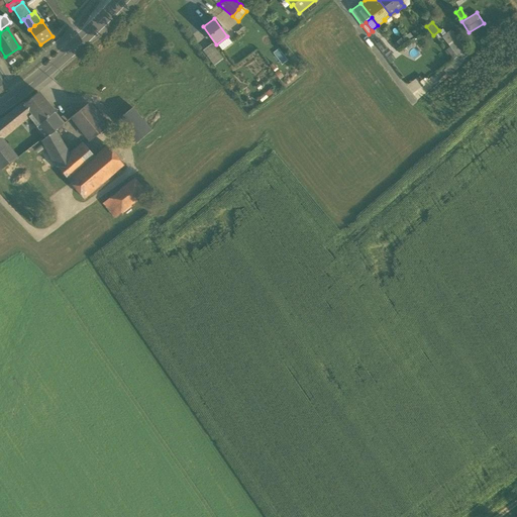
[(450,30),(442,36),(444,38),(450,46),(458,57),(466,52),(450,30)]
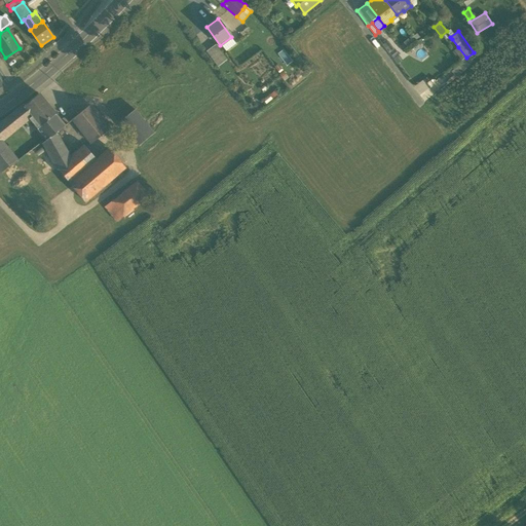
[(231,37),(220,45),(225,52),(236,44),(231,37)]
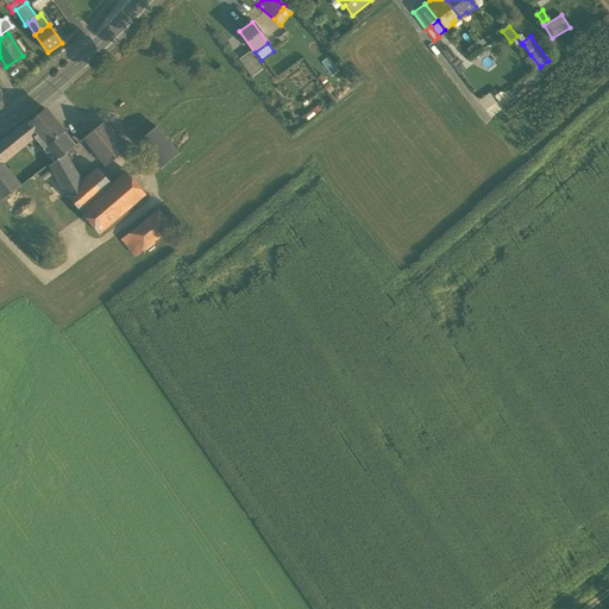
[(531,55),(523,45),(519,50),(525,58),(531,55)]
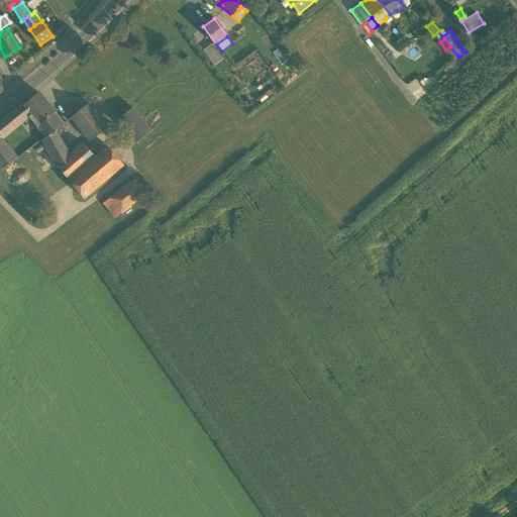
[(377,44),(382,53),(387,48),(382,40),(377,44)]
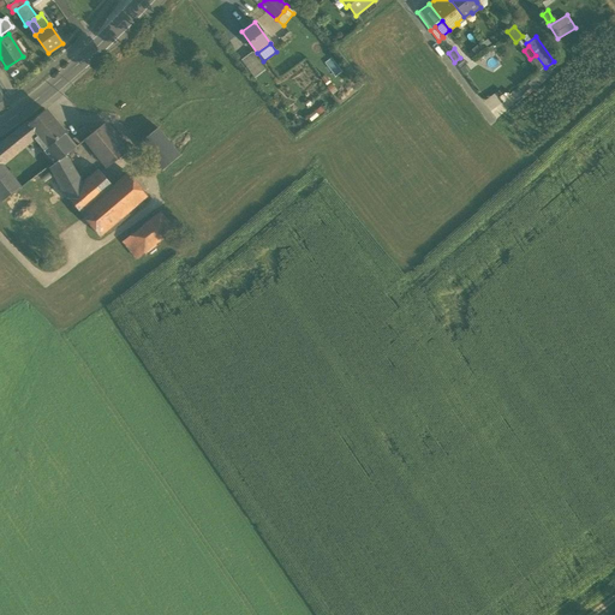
[(254,78),(266,70),(252,53),(240,61),(254,78)]
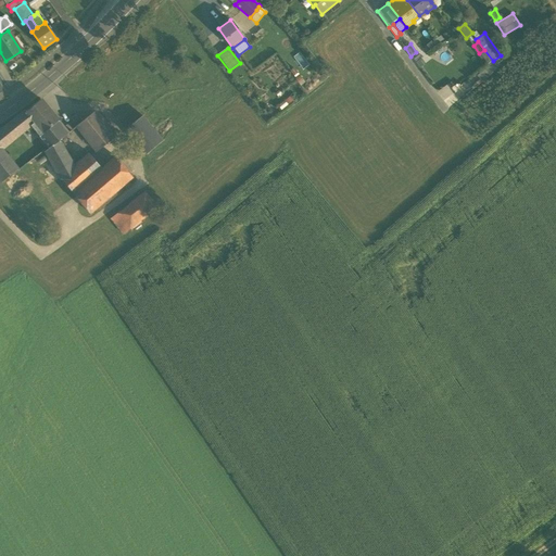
[(484,50),(479,53),(489,66),(493,62),(493,61),(484,50)]
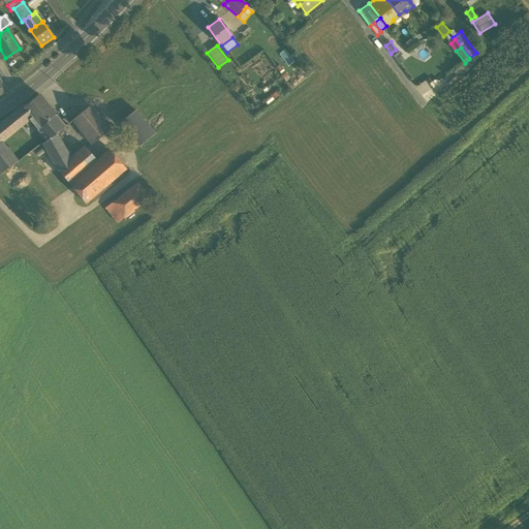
[(396,50),(391,54),(396,60),(401,56),(396,50)]
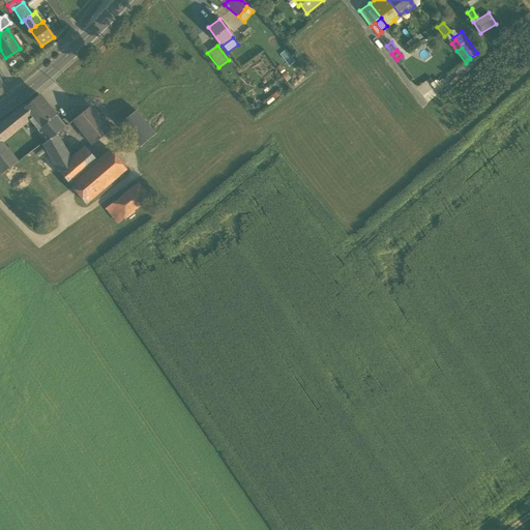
[(477,53),(470,58),(470,59),(473,63),(480,56),(477,53)]
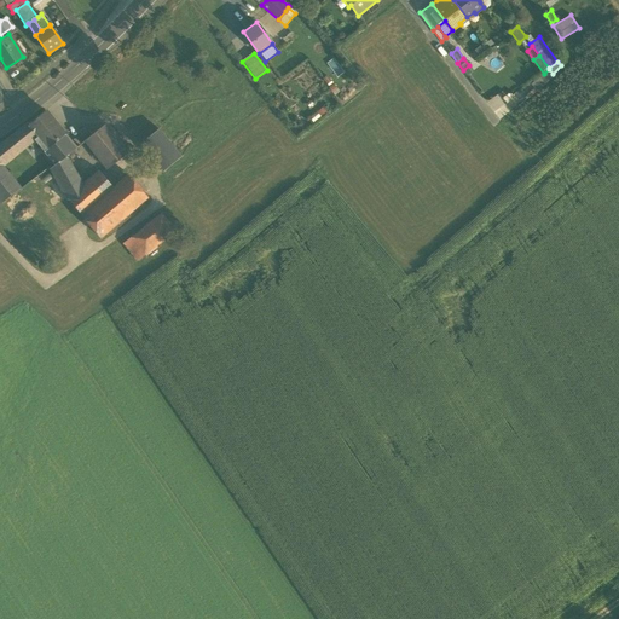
[(469,65),(463,70),(467,75),(473,70),(469,65)]
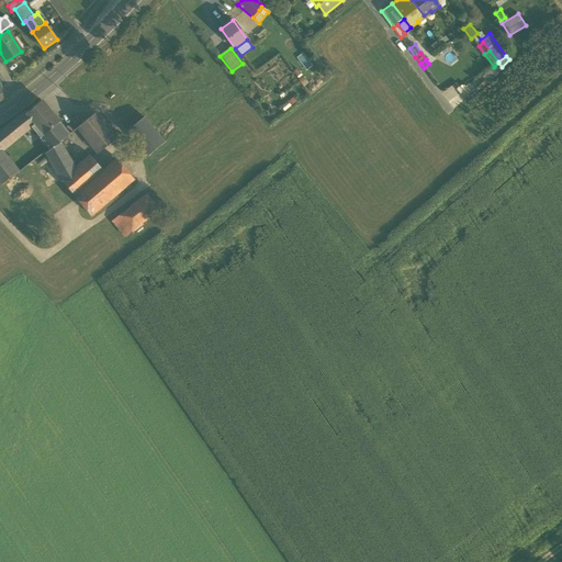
[(498,63),(494,67),(482,77),(486,82),(503,68),(502,67),(498,63)]
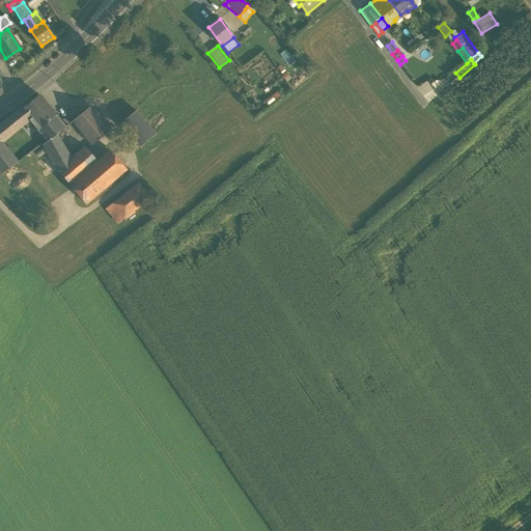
[(29,119),(38,131),(56,115),(39,95),(26,107),(25,106),(23,107),(31,117),(29,119)]
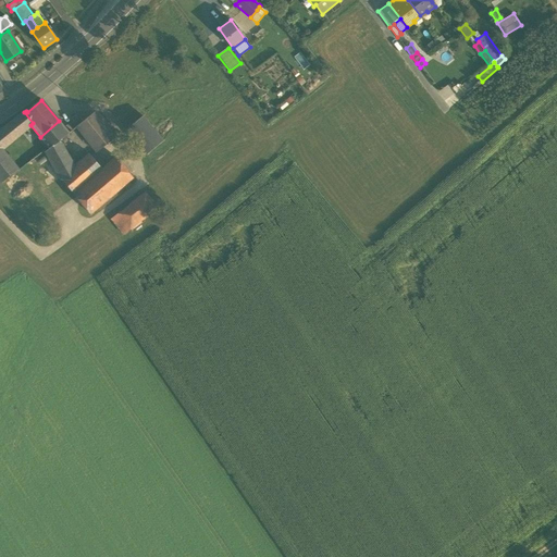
[(24,112),(0,132),(0,134),(8,144),(31,125),(33,123),(24,112)]
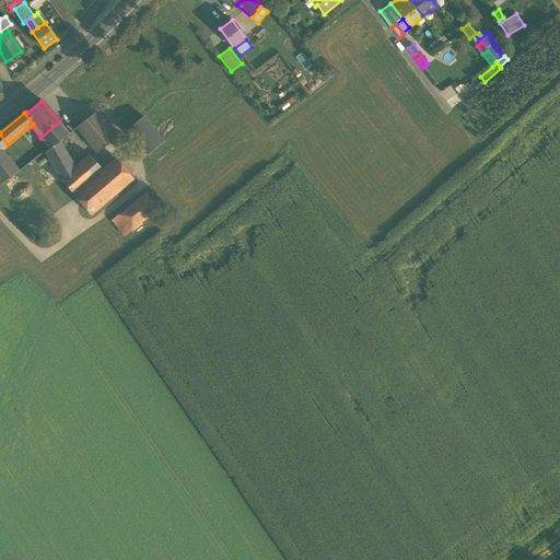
[(77,127),(97,153),(116,139),(95,113),(82,123),(79,119),(73,124),(77,127)]
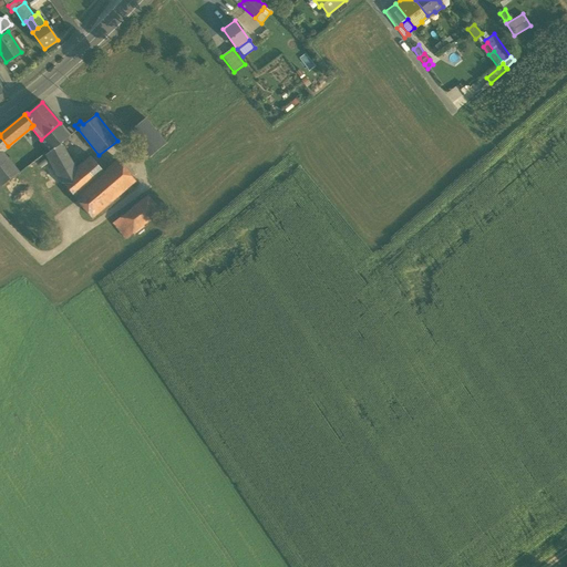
[(127,132),(148,158),(166,144),(145,117),(127,132)]
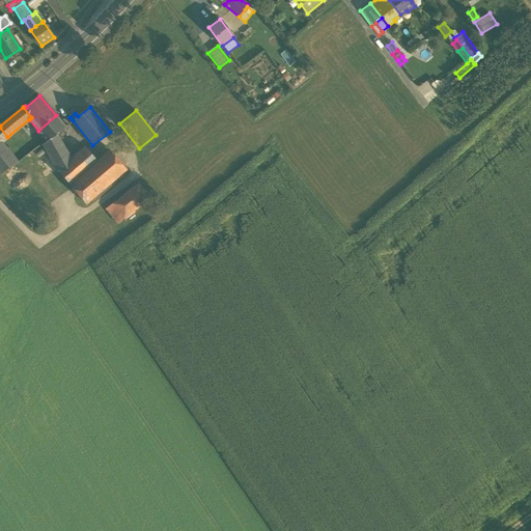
[(66,127),(56,115),(38,131),(48,141),(56,134),(57,135),(66,127)]
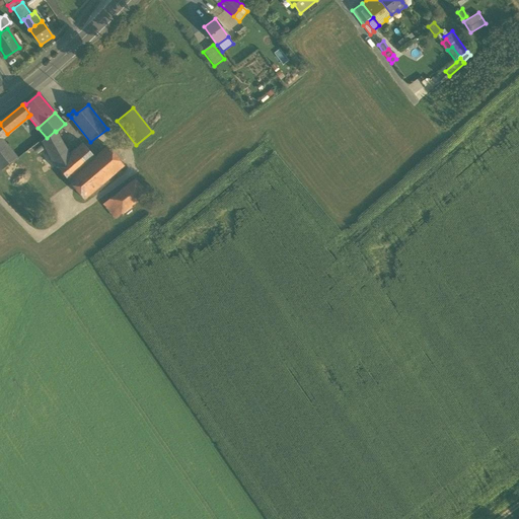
[(56,166),(69,180),(95,158),(83,143),(69,155),(56,132),(55,131),(47,138),(43,141),(56,166)]
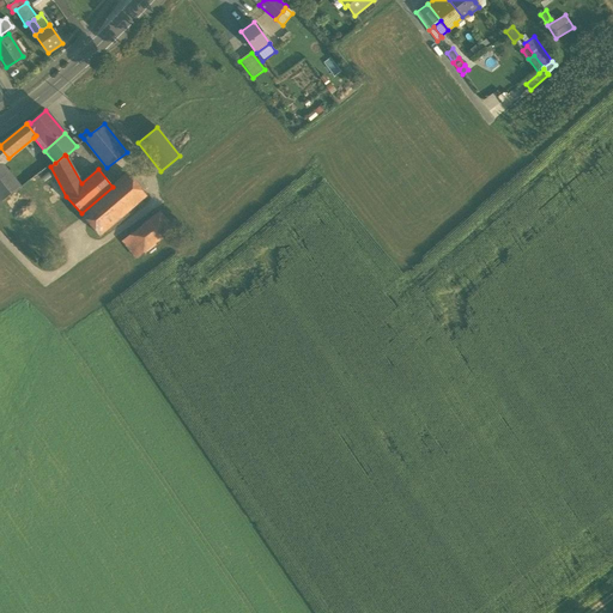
[(20,187),(1,164),(0,162),(0,198),(2,201),(20,187)]
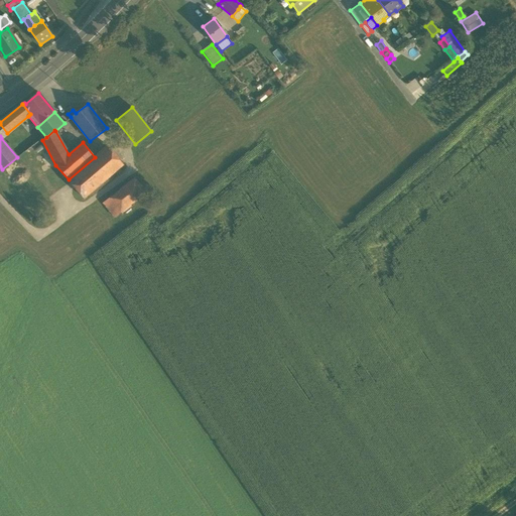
[(109,146),(95,157),(69,179),(84,199),(124,165),(109,146)]
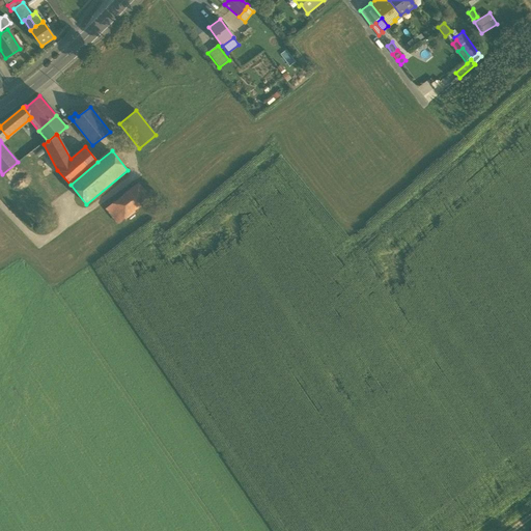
[(106,210),(117,223),(149,198),(138,184),(106,210)]
